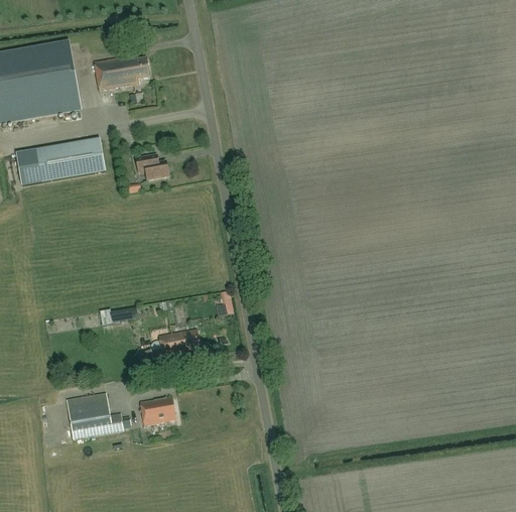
[(0,52),(0,121),(81,107),(69,41),(0,52)]
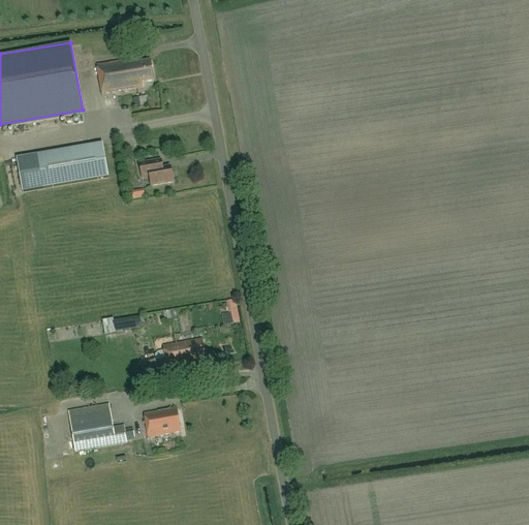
[(102,141),(37,152),(43,185),(107,174),(102,141)]
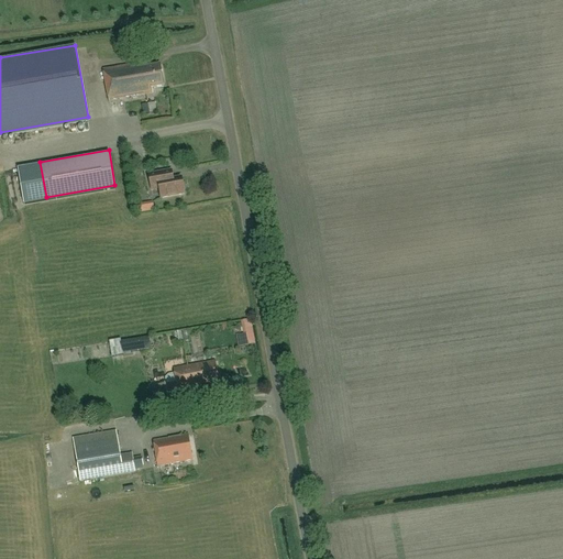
[(161,195),(185,190),(181,175),(173,176),(172,167),(148,172),(152,186),(159,185),(161,195)]
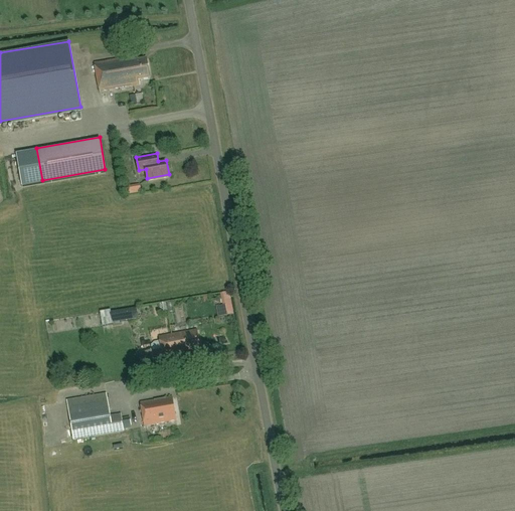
[(5,160),(4,175),(14,176),(15,161),(5,160)]
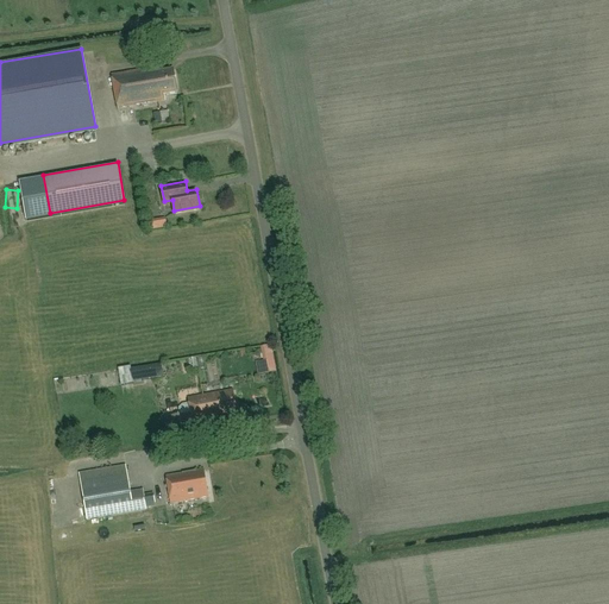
[(275,356),(275,340),(265,340),(267,357),(275,356)]
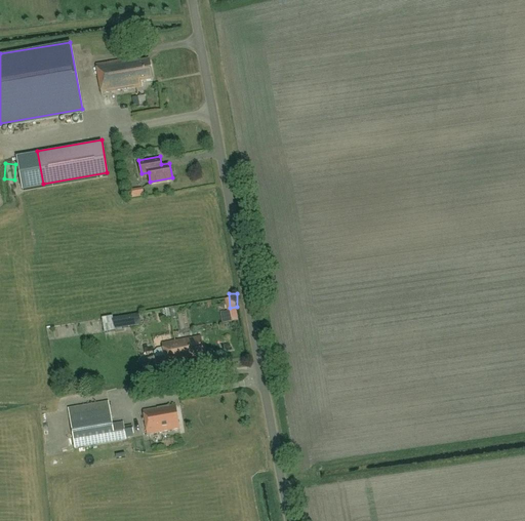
[(115,324),(130,321),(140,320),(139,311),(129,313),(129,312),(113,315),(113,313),(102,314),(104,328),(115,327),(115,324)]
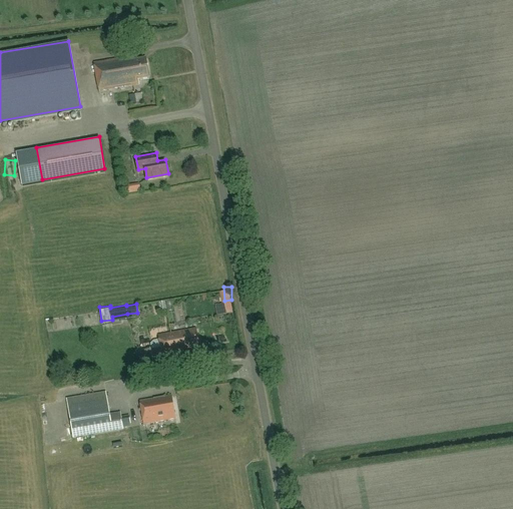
[(170,330),(175,353),(180,352),(179,349),(185,348),(186,350),(199,347),(195,326),(170,330)]
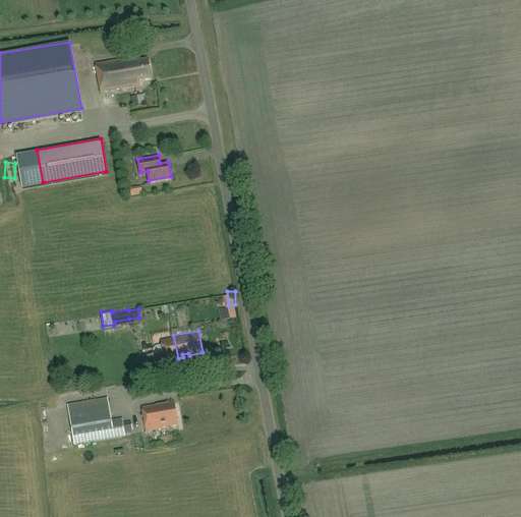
[(156,357),(164,355),(165,360),(178,358),(173,335),(161,338),(162,341),(156,342),(153,346),(154,352),(140,355),(145,376),(159,372),(156,357)]
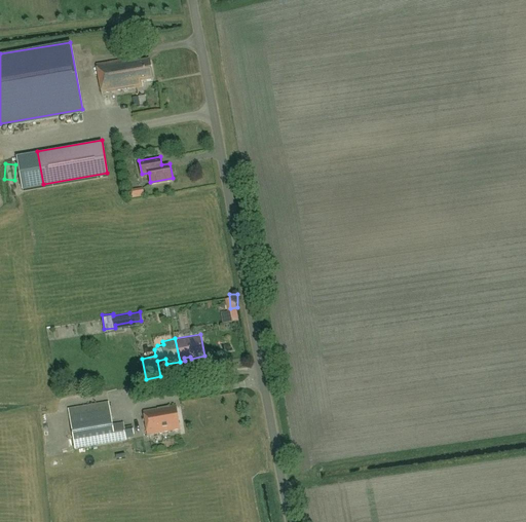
[(124,420),(113,422),(109,400),(68,406),(75,446),(126,437),(126,436),(133,435),(133,432),(134,432),(133,423),(124,424),(124,420)]
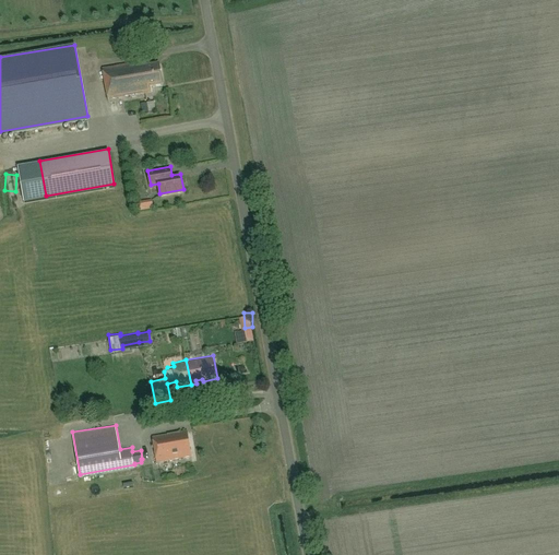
[(191,453),(187,428),(152,435),(156,459),(191,453)]
